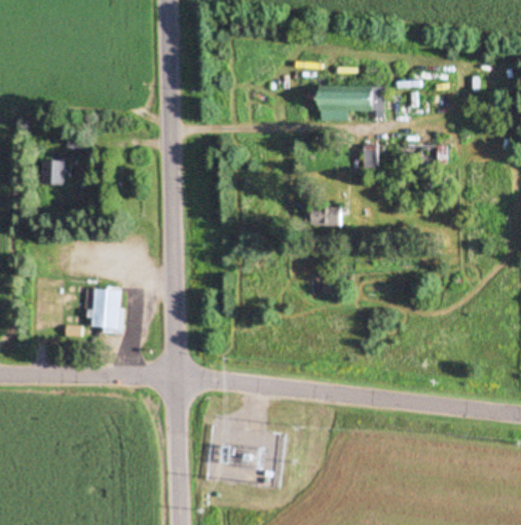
[(382,87),(321,87),(321,111),(382,111),(382,87)]
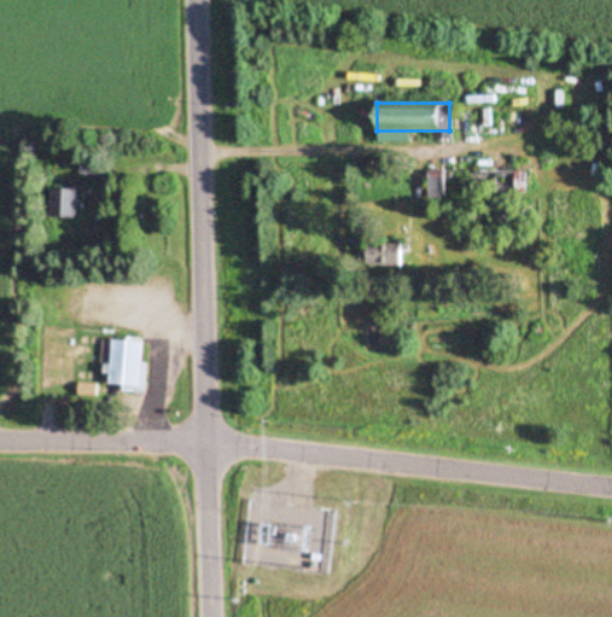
[(79,174),(98,174),(98,159),(79,159),(79,174)]
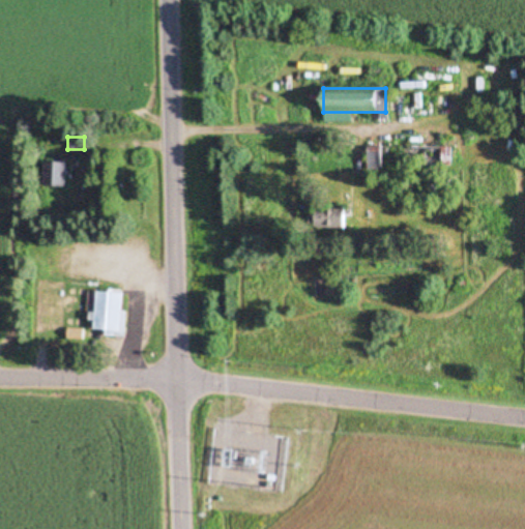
[(366,168),(381,169),(381,146),(366,146),(366,168)]
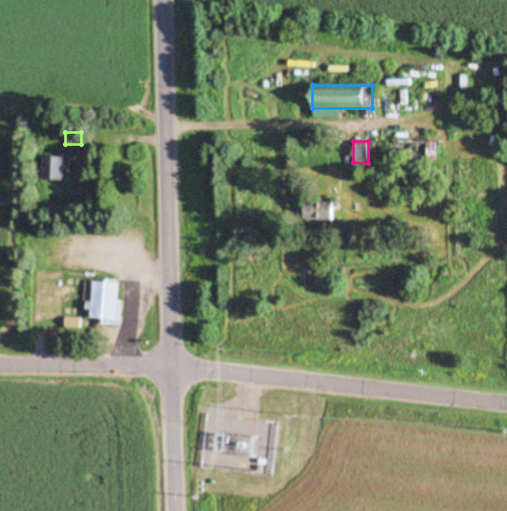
[(433,159),(433,141),(395,141),(395,159),(433,159)]
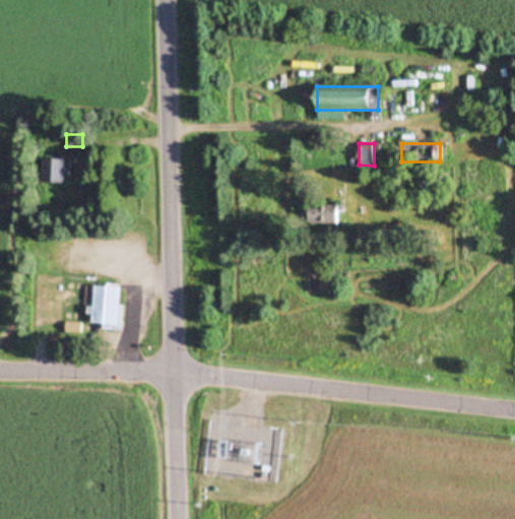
[(44,182),(65,182),(66,157),(44,157),(44,182)]
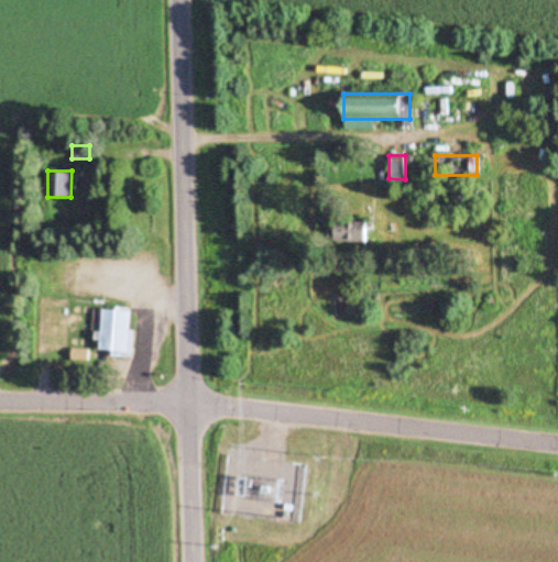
[(325,242),(367,242),(367,220),(325,220),(325,242)]
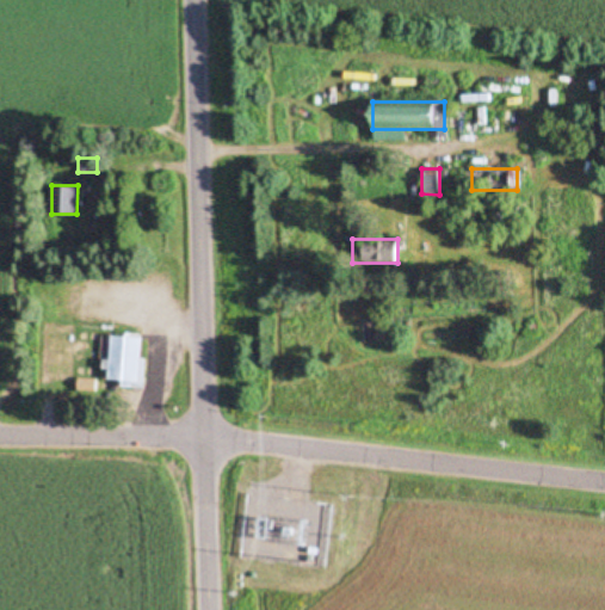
[(119,387),(140,387),(141,336),(109,336),(109,381),(119,381),(119,387)]
